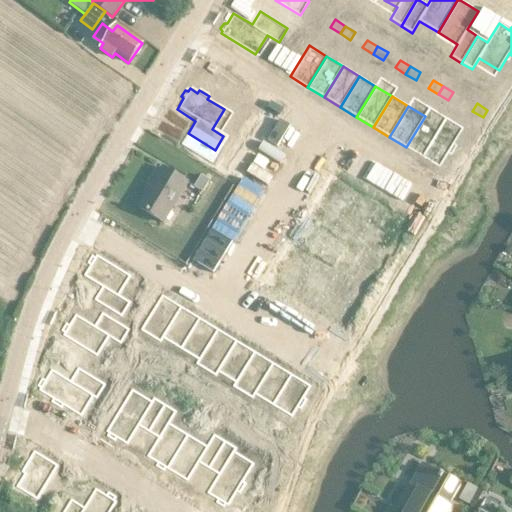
[(425,116),(406,147),(422,157),(441,126),(425,116)]
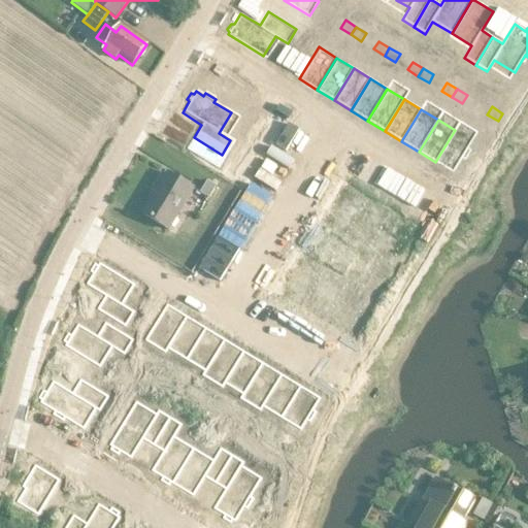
[(266,127),(235,178),(245,186),(277,133),(266,127)]
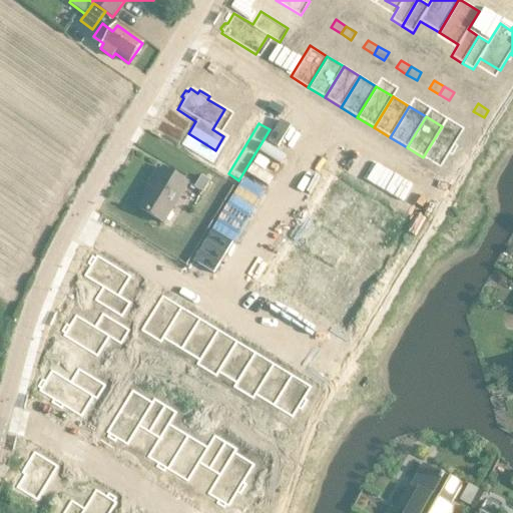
[(442,126),(423,157),(440,167),(449,153),(452,155),(457,145),(455,143),(459,136),(442,126)]
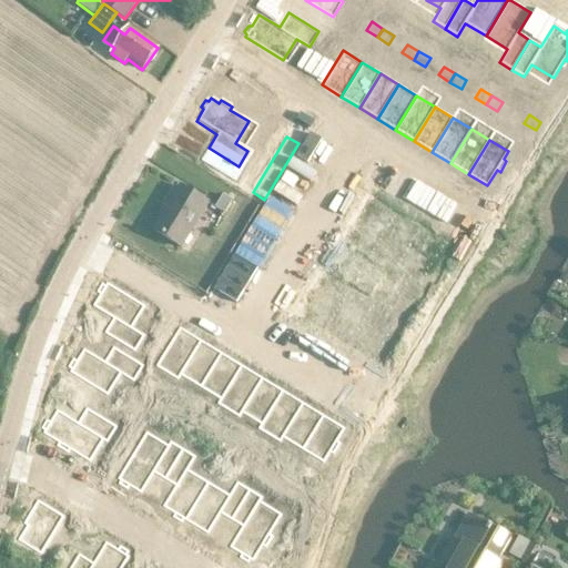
[(180,188),(153,232),(181,249),(208,204),(180,188)]
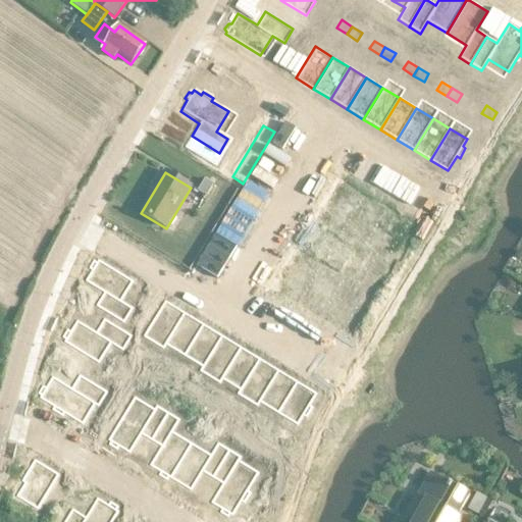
[(206,197),(213,186),(204,180),(198,192),(206,197)]
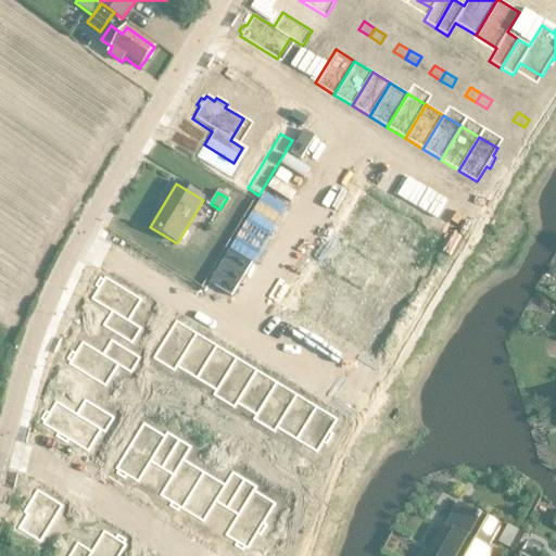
[(359,196),(337,234),(409,279),(433,240),(359,196)]
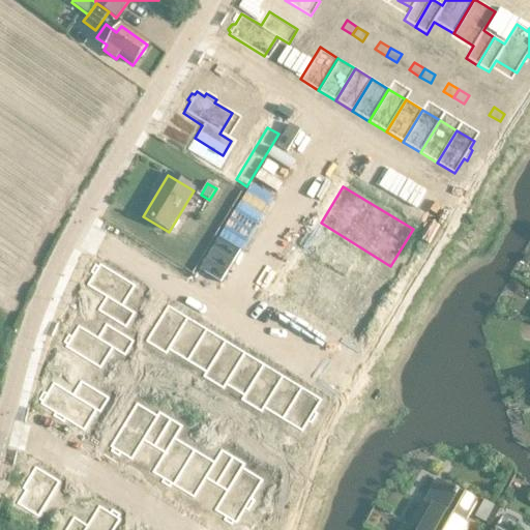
[(314,231),(303,246),(323,258),(328,251),(332,242),(314,231)]
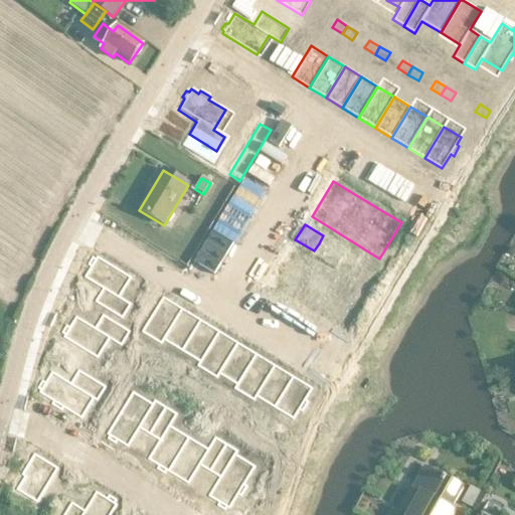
[(402,231),(398,238),(409,245),(413,238),(402,231)]
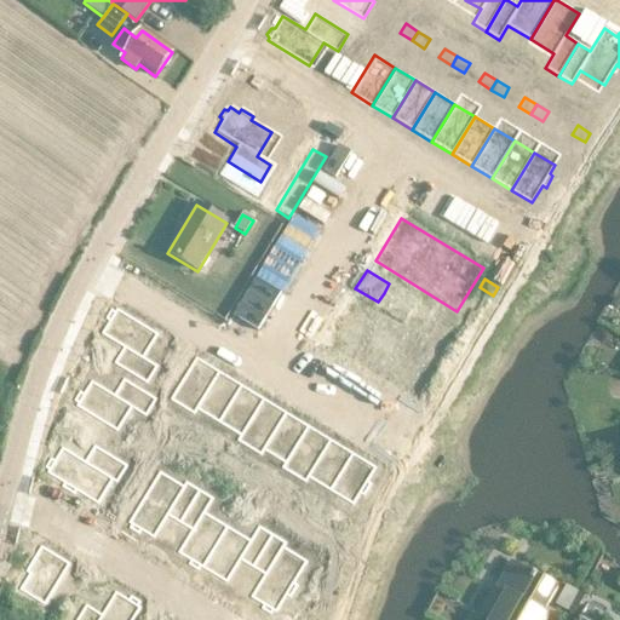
[(389,283),(384,293),(394,299),(400,290),(389,283)]
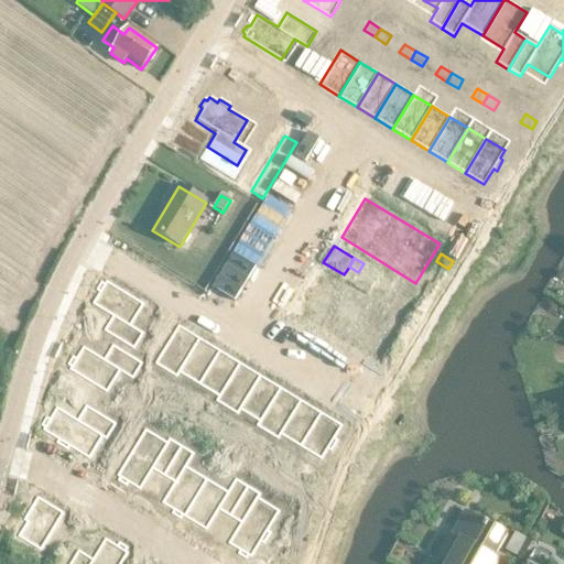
[(436,261),(432,269),(444,275),(448,269),(436,261)]
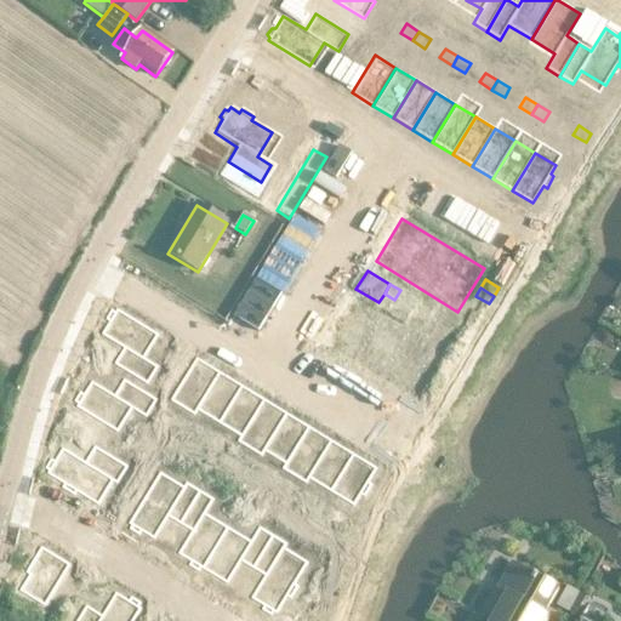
[(400,290),(394,300),(405,306),(411,297),(400,290)]
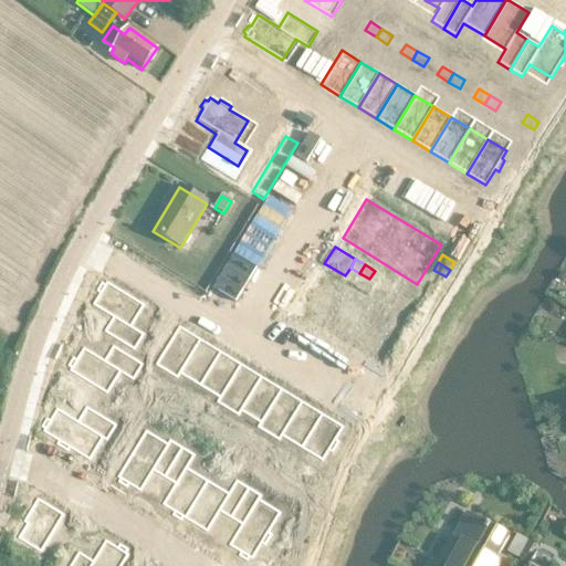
[(350,268),(345,275),(354,282),(359,273),(350,268)]
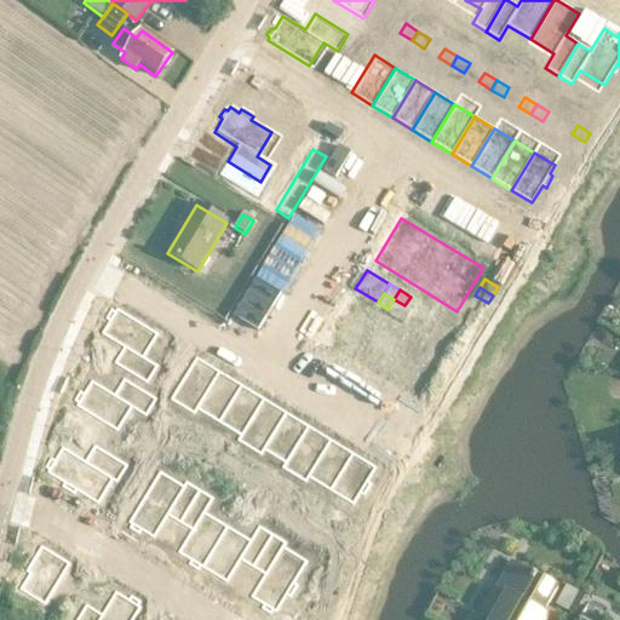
[(475,296),(470,303),(483,310),(488,303),(475,296)]
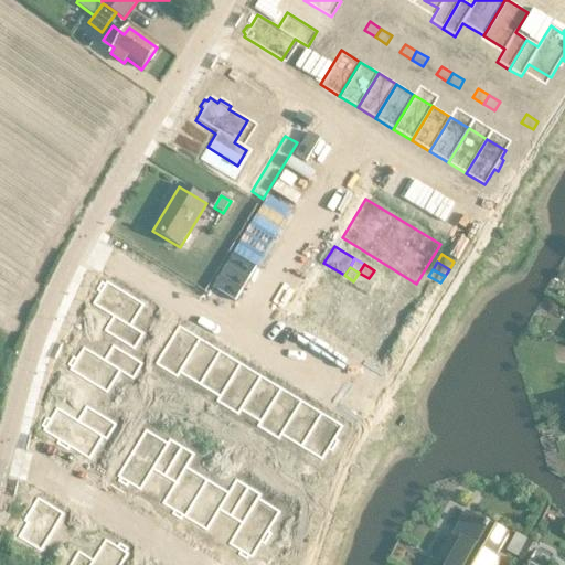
[(359,273),(353,281),(363,287),(369,278),(359,273)]
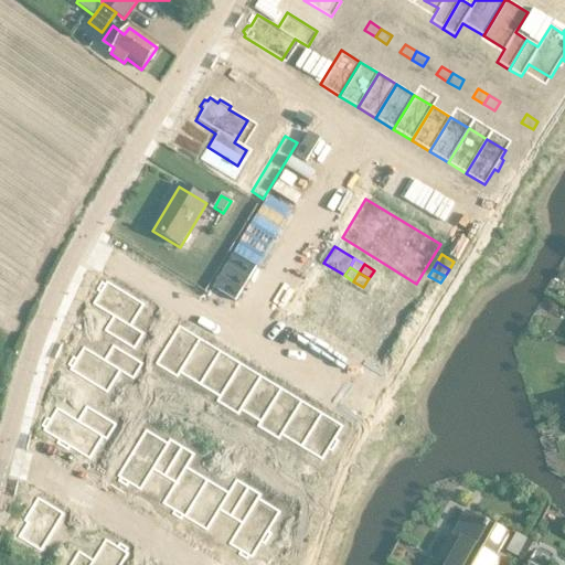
[(320,274),(296,312),(370,358),(394,319),(320,274)]
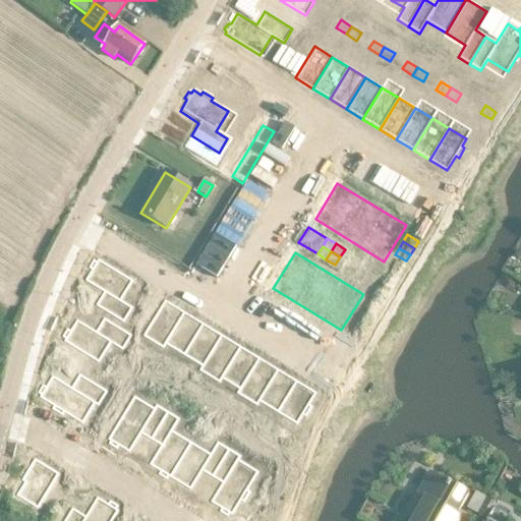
[(395,254),(391,261),(402,268),(406,261),(395,254)]
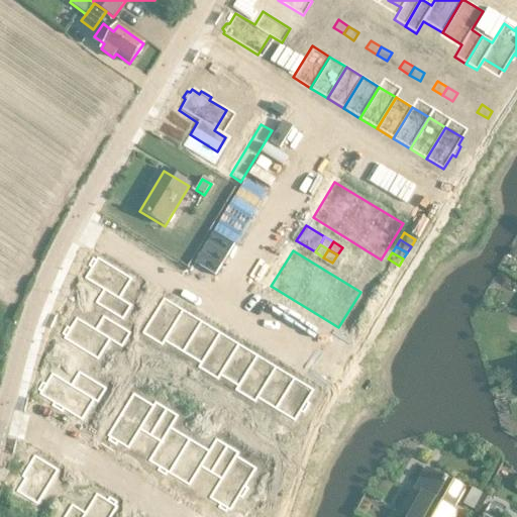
[(91,268),(84,279),(103,290),(95,303),(122,320),(131,306),(119,298),(131,279),(97,257),(96,260),(92,260),(89,265),(91,268)]
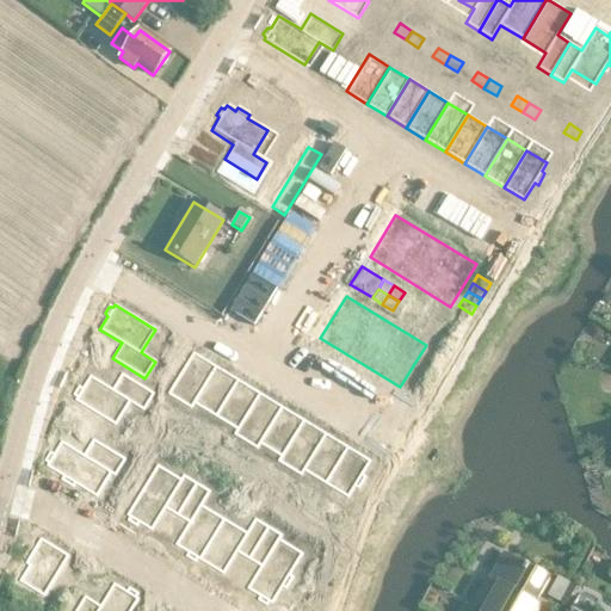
[(458,306),(455,314),(462,319),(467,321),(471,314),(458,306)]
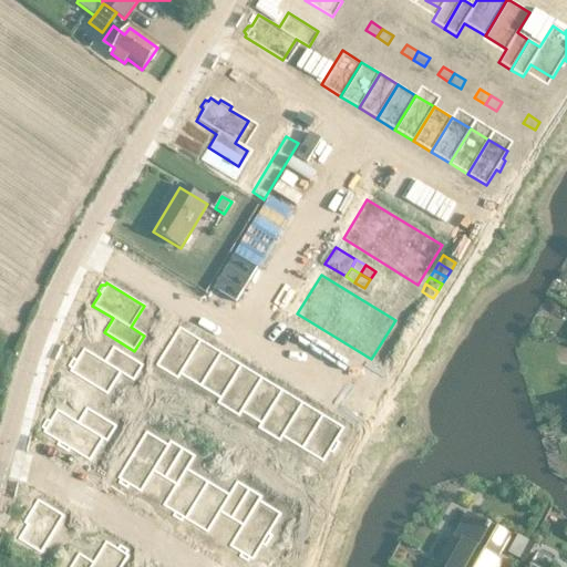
[(422,291),(414,302),(422,307),(429,296),(422,291)]
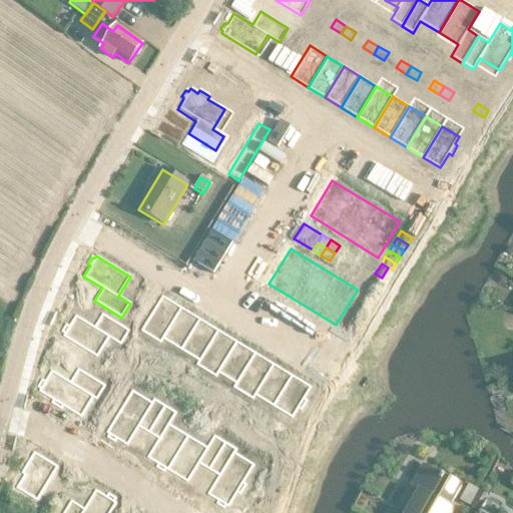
[(388,268),(382,278),(389,282),(395,272),(392,270),(388,268)]
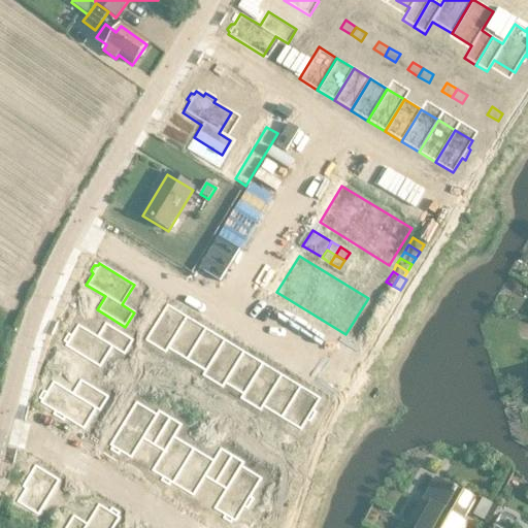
[(382,288),(375,298),(383,302),(389,292),(382,288)]
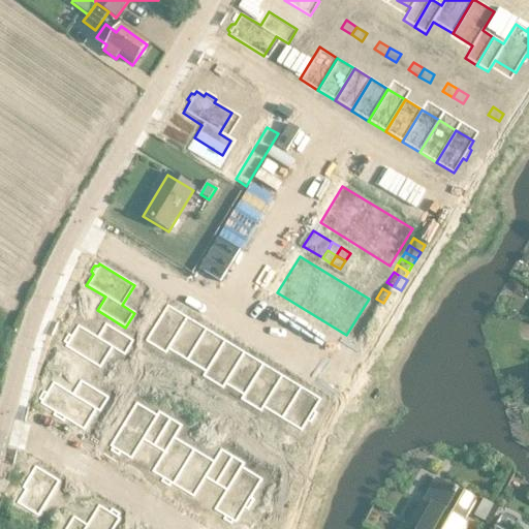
[(390,292),(383,303),(387,306),(390,308),(397,297),(390,292)]
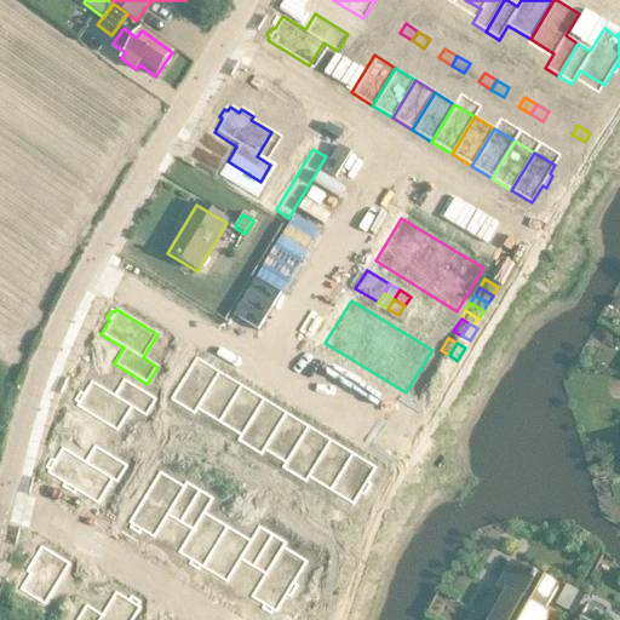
[(441,350),(436,359),(449,366),(454,359),(449,355),(441,350)]
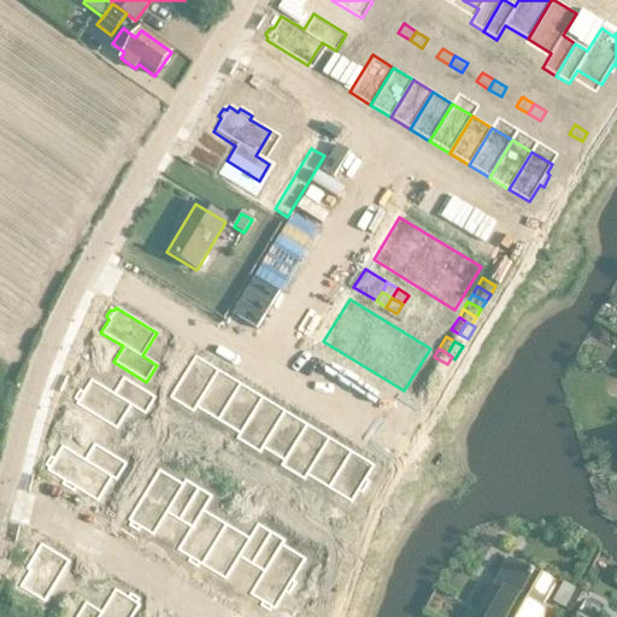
[(195,356),(172,393),(195,407),(218,370),(195,356)]
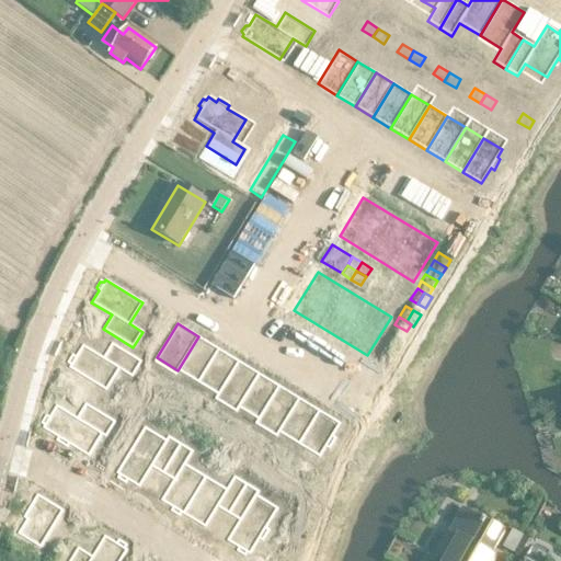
[(395,324),(390,331),(402,338),(407,331),(395,324)]
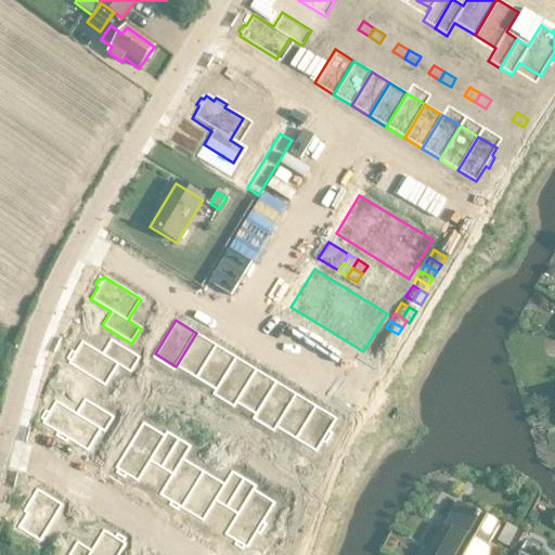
[(386,327),(382,334),(394,341),(398,334),(386,327)]
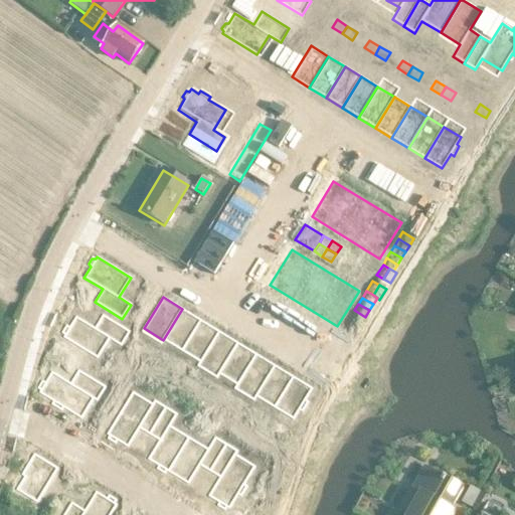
[(182,309),(163,340),(181,351),(200,320),(182,309)]
